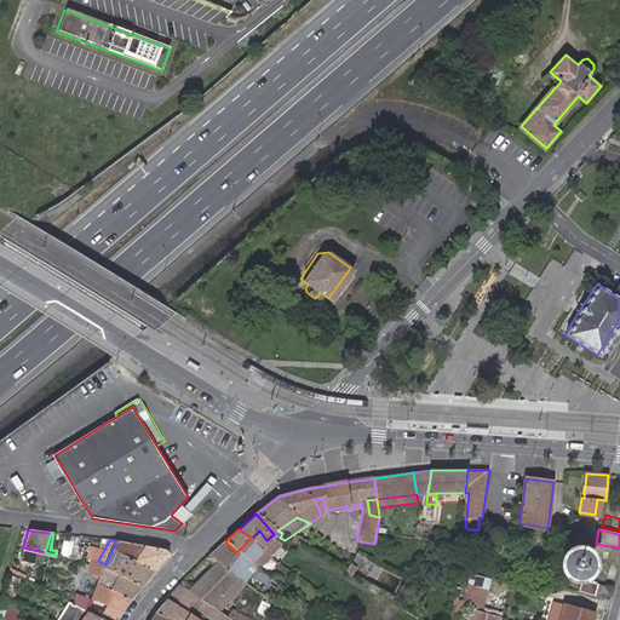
[(143,546),(116,541),(112,551),(133,561),(143,546)]
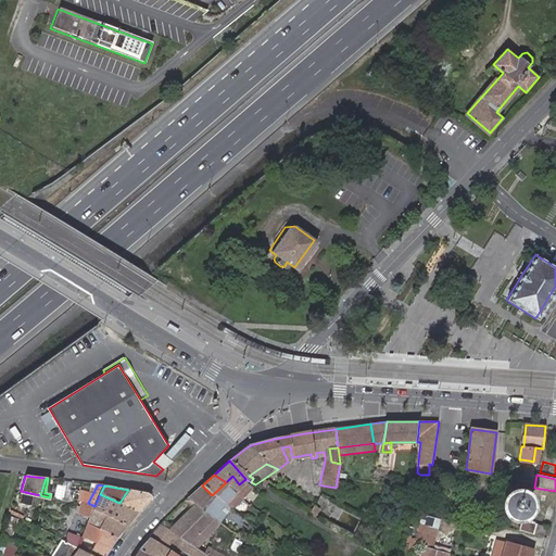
[(202,485),(187,500),(198,508),(212,495),(202,485)]
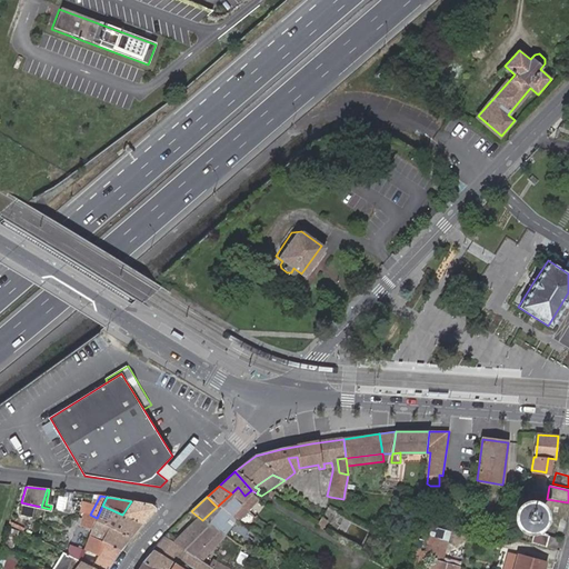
[(149,505),(131,501),(122,515),(142,523),(155,509),(149,505)]
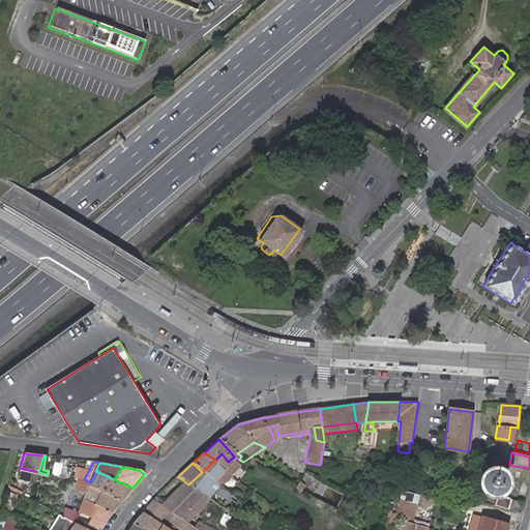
[(38,472),(20,468),(19,471),(21,472),(19,480),(29,483),(31,474),(46,478),(47,474),(38,472)]
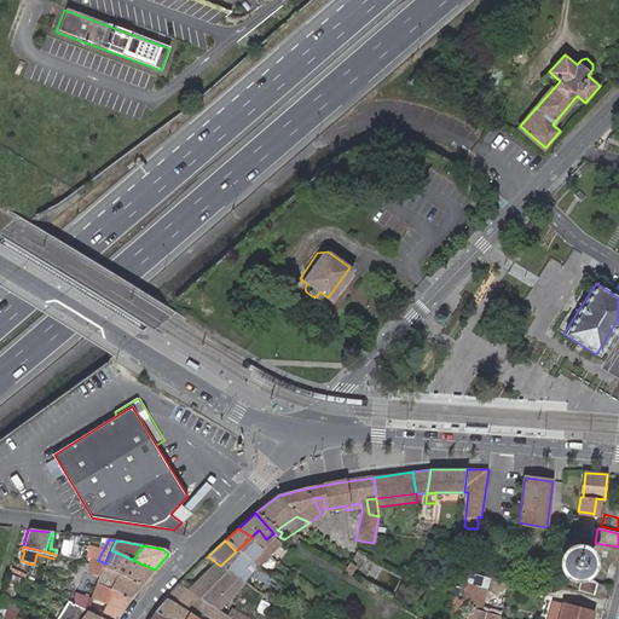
[(105,563),(103,567),(142,585),(155,570),(133,560),(111,550),(105,563)]
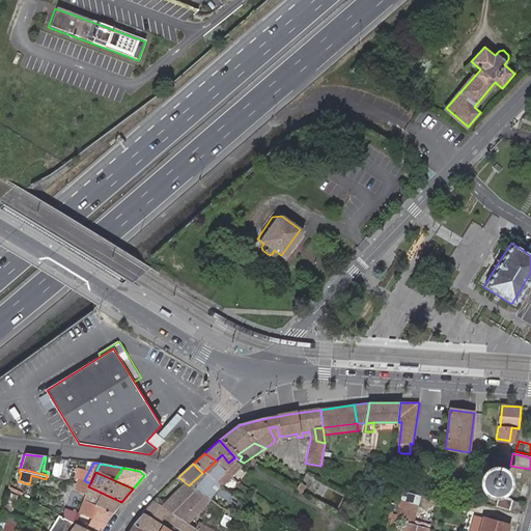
[(500,496),(499,507),(514,508),(518,474),(494,472),(492,495),(500,496)]
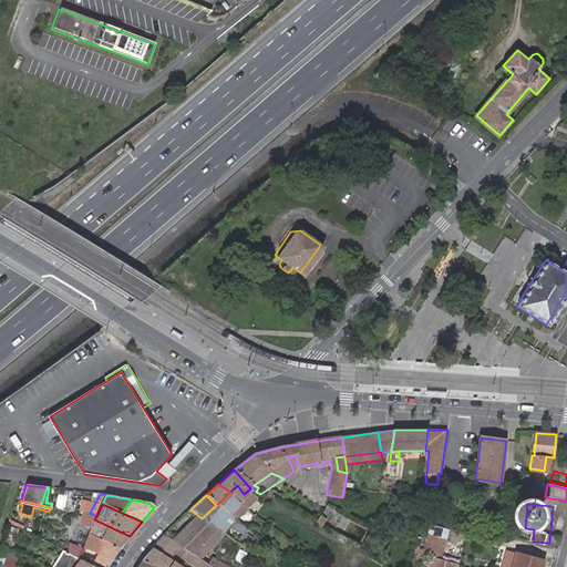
[(167,532),(165,535),(202,560),(225,535),(202,518),(191,509),(187,512),(193,516),(173,536),(167,532)]
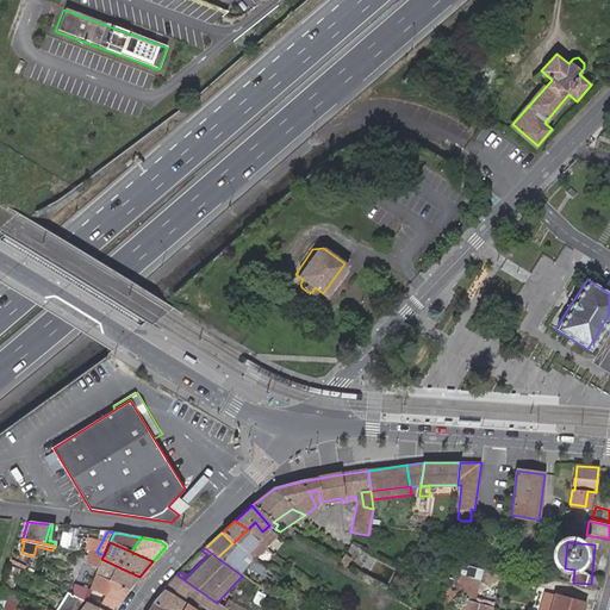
[(94,560),(99,562),(101,559),(104,555),(97,552),(94,560)]
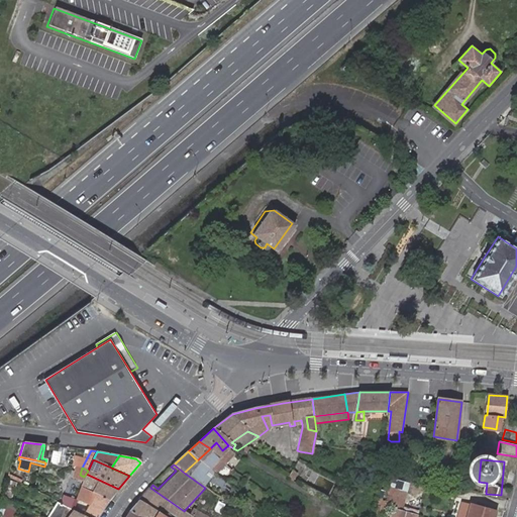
[(288,477),(293,480),(298,473),(292,470),(288,477)]
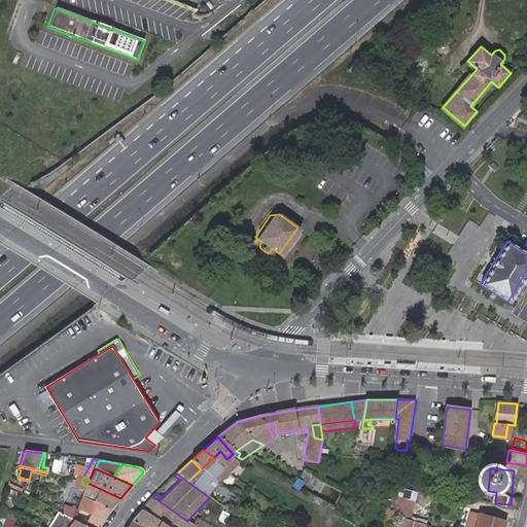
[(85,486),(81,495),(111,510),(120,498),(88,483),(85,486)]
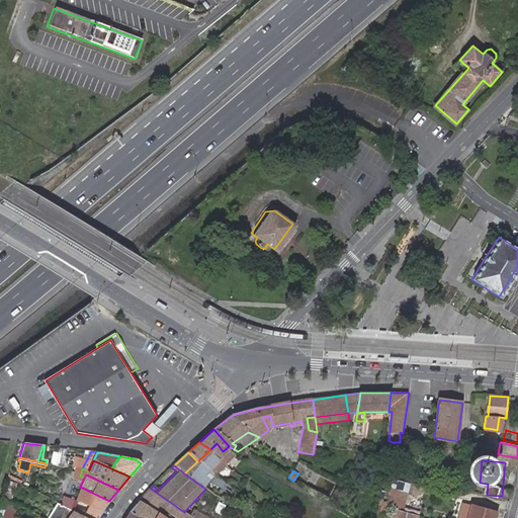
[(409,492),(411,484),(395,480),(393,488),(409,492)]
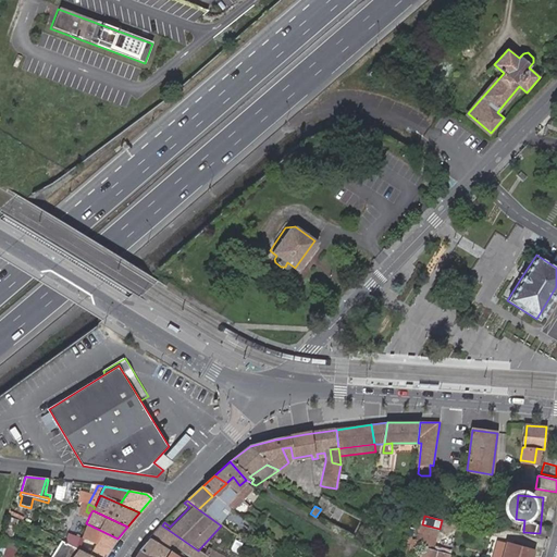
[(19,520),(10,517),(4,539),(12,543),(19,520)]
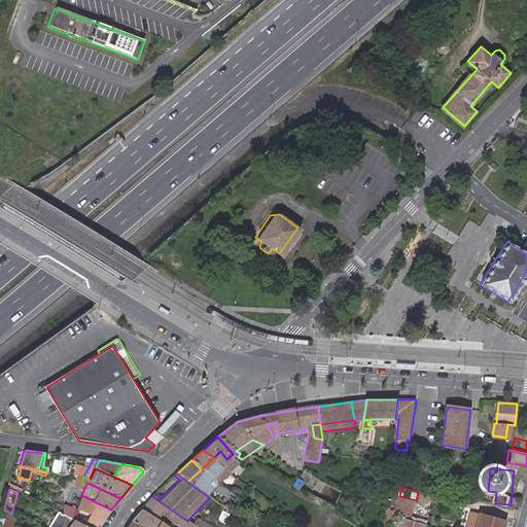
[(79,499),(76,506),(104,520),(111,510),(81,495),(79,499)]
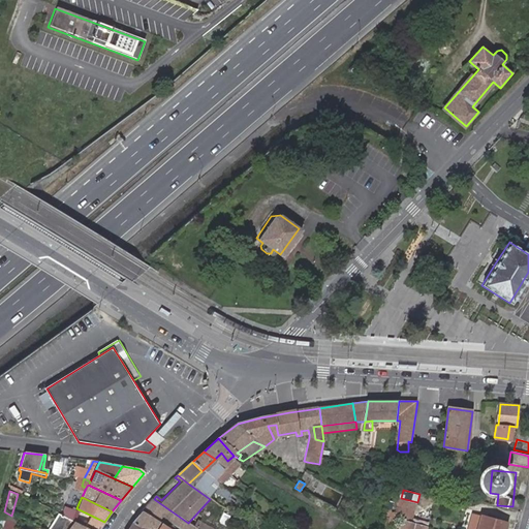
[(154,499),(143,511),(161,522),(162,519),(180,528),(197,528),(188,523),(154,499)]
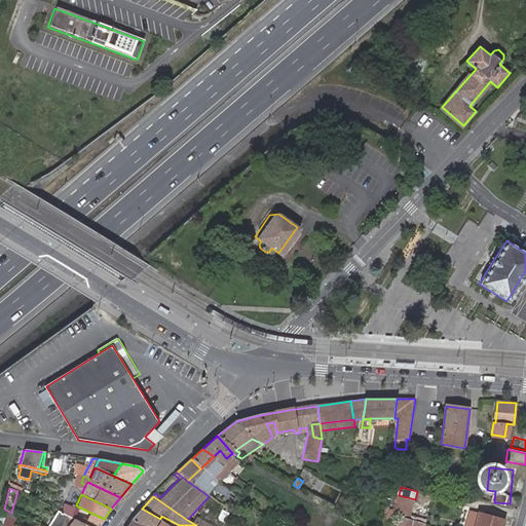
[(71,516),(76,505),(79,498),(76,497),(73,503),(67,500),(62,512),(71,516)]
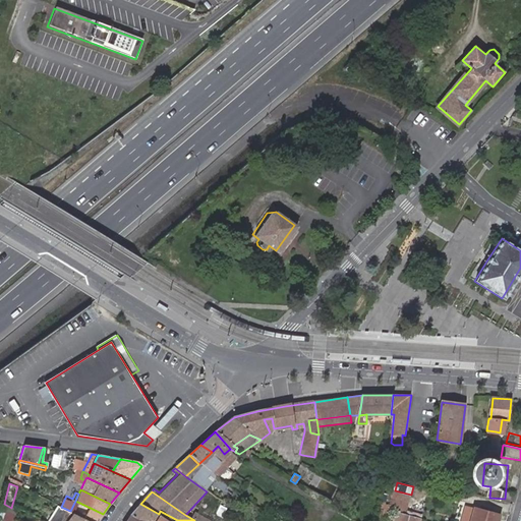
[(399,499),(396,511),(405,514),(408,502),(399,499)]
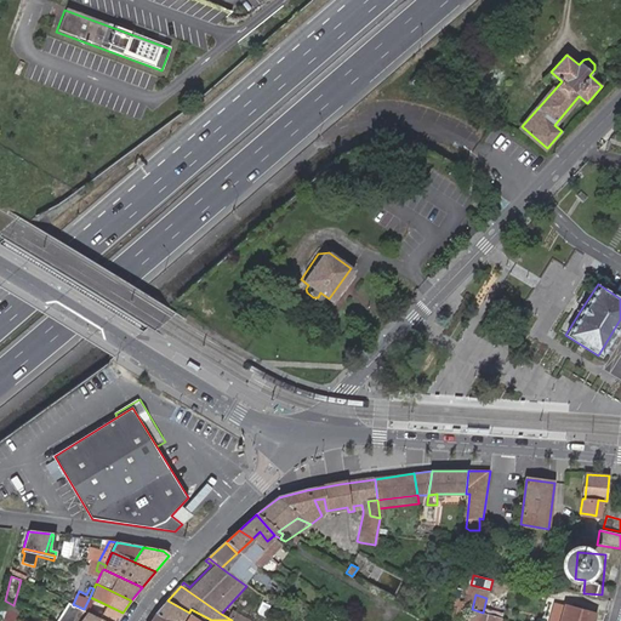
[(117,620),(123,613),(90,597),(84,609),(110,620),(117,620)]
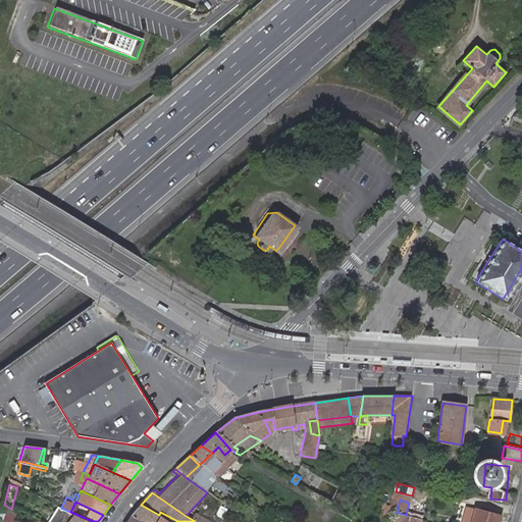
[(11,509),(4,505),(3,510),(18,517),(31,521),(39,521),(40,520),(30,516),(18,511),(11,509)]
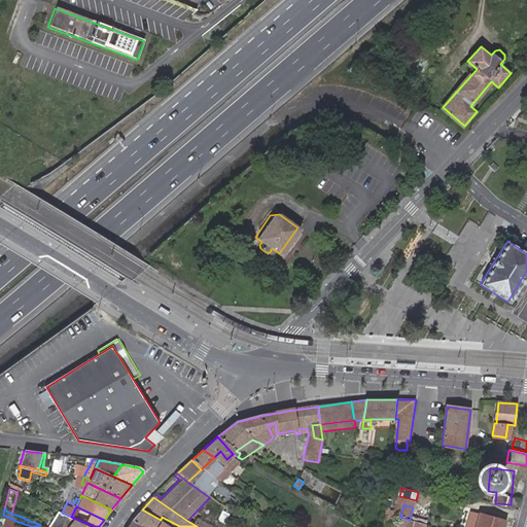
[(161,520),(142,510),(132,521),(140,526),(170,526),(171,526),(161,520)]
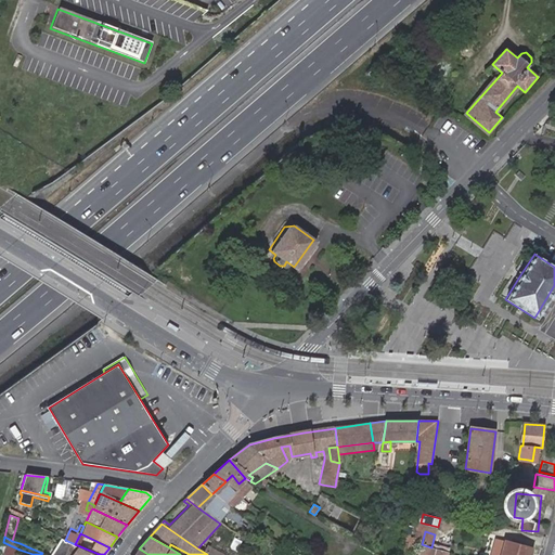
[(99,554),(75,544),(65,540),(57,554),(99,554)]
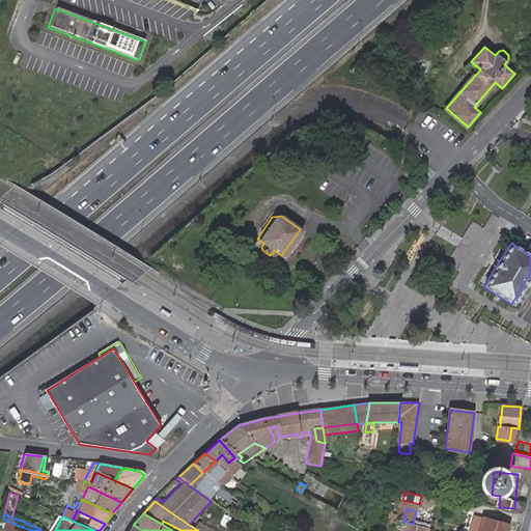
[(382,530),(386,530),(389,524),(391,518),(387,516),(382,530)]
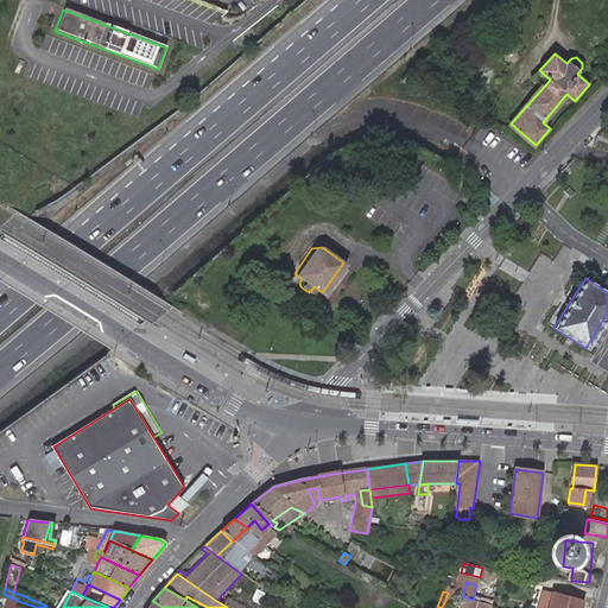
[(580,607),(582,601),(555,593),(549,607),(580,607)]
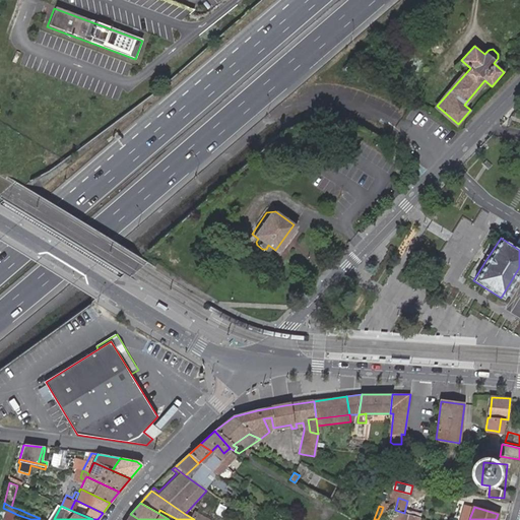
[(15,519),(18,515),(3,508),(1,515),(11,519),(15,519)]
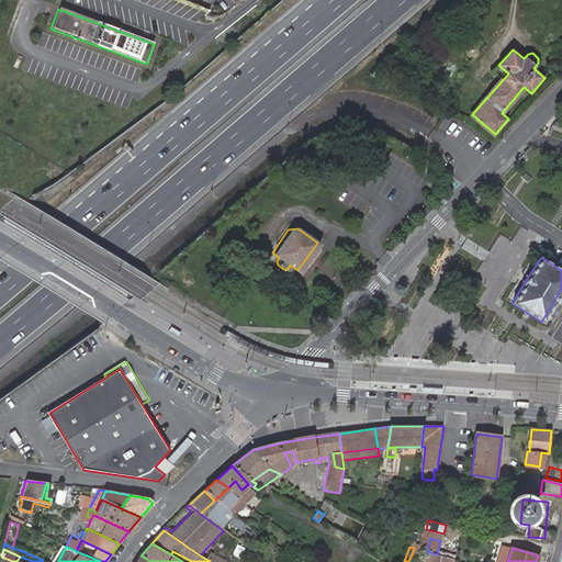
[(451,561),(452,559),(437,554),(427,551),(426,551),(423,561),(451,561)]
